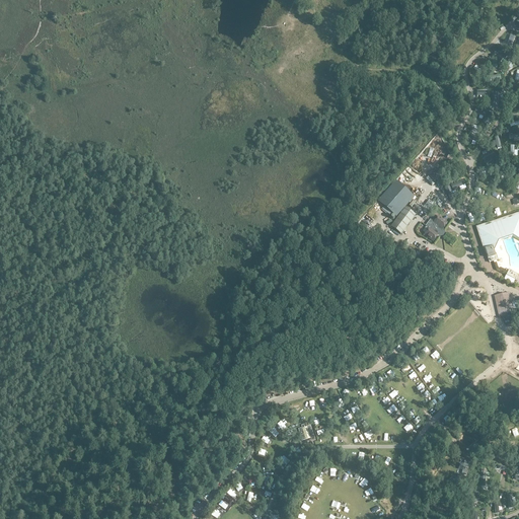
[(506,49),(510,50),(515,36),(510,35),(506,49)]
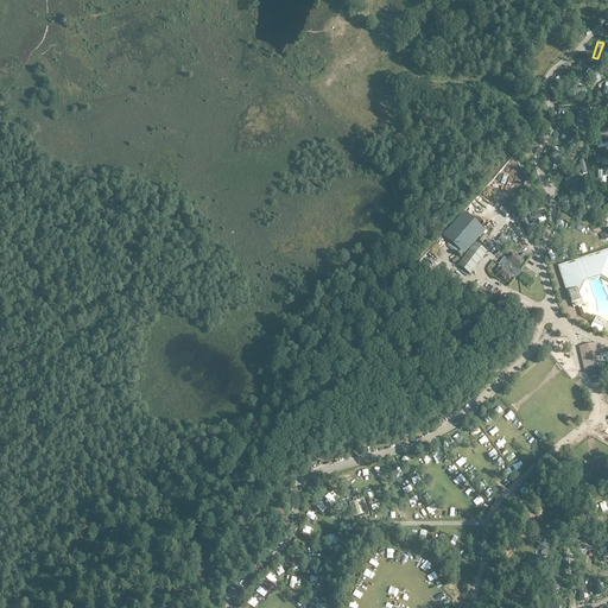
[(589,69),(581,64),(577,70),(586,75),(589,69)]
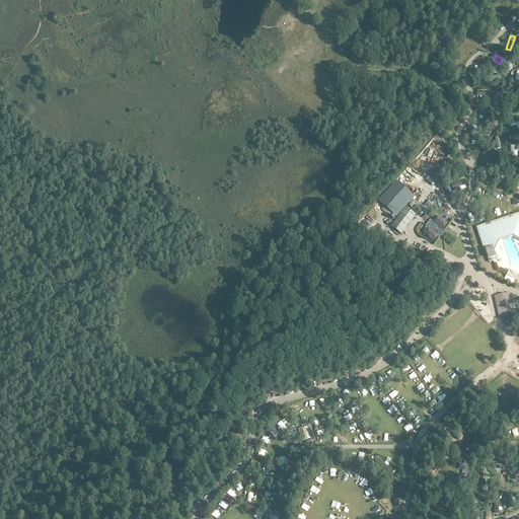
[(478,63),(475,65),(484,73),(487,71),(478,63)]
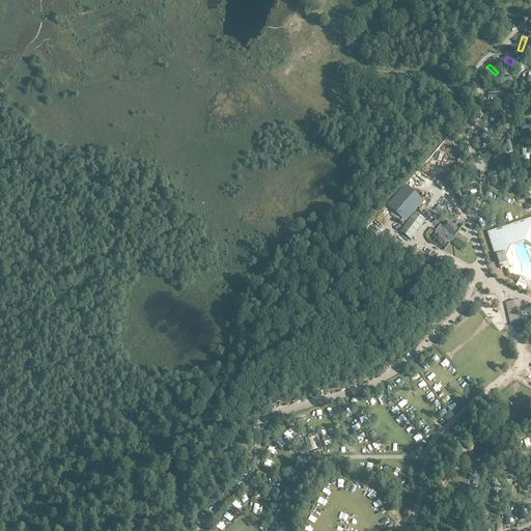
[(503,116),(494,123),(496,126),(505,119),(503,116)]
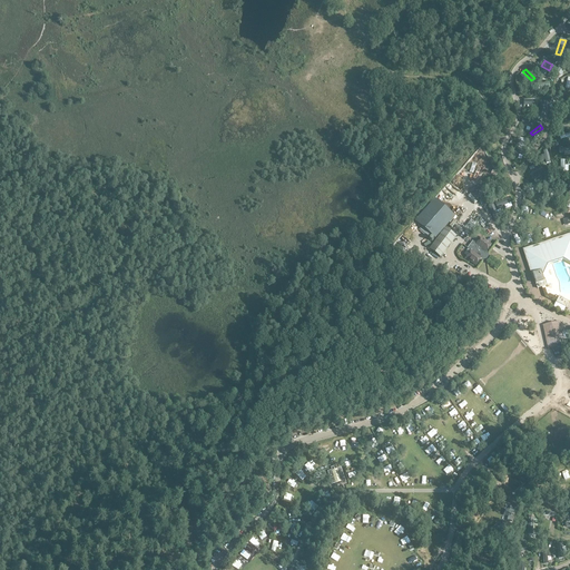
[(537,182),(523,186),(524,190),(538,187),(537,182)]
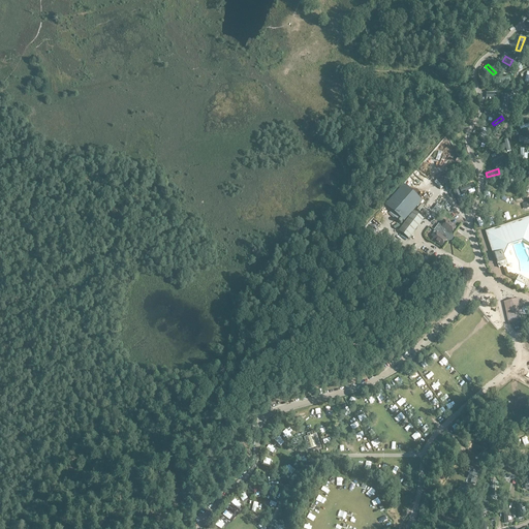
[(404,221),(423,200),(404,184),(385,205),(404,221)]
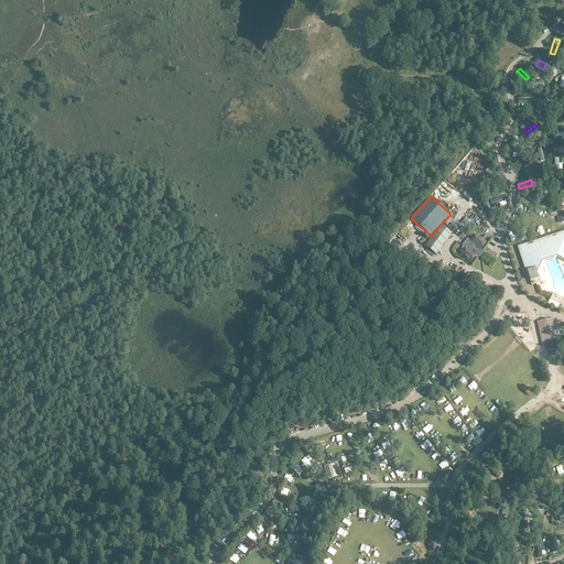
[(490,202),(492,206),(506,201),(505,196),(490,202)]
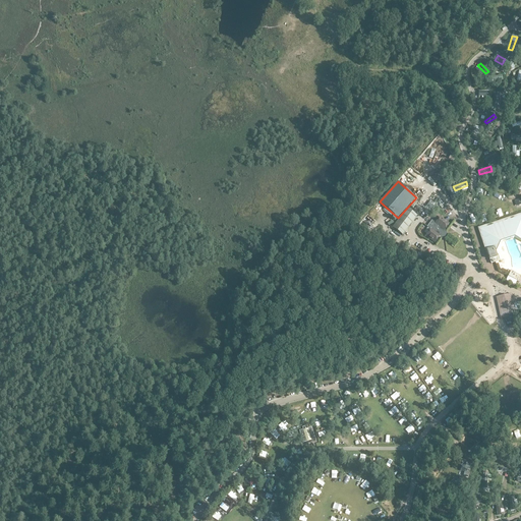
[(452,187),(447,189),(453,201),(457,199),(452,187)]
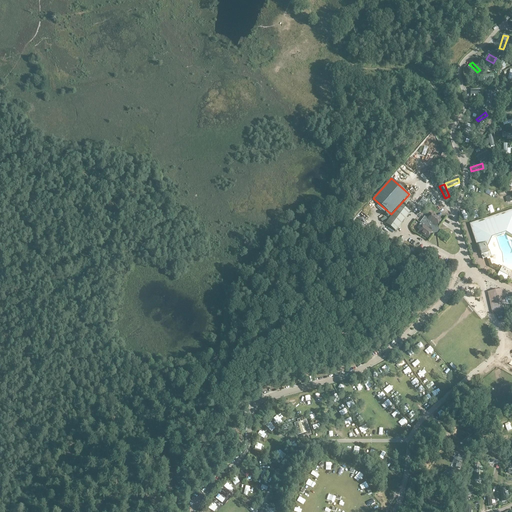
[(386,224),(396,231),(410,212),(401,205),(386,224)]
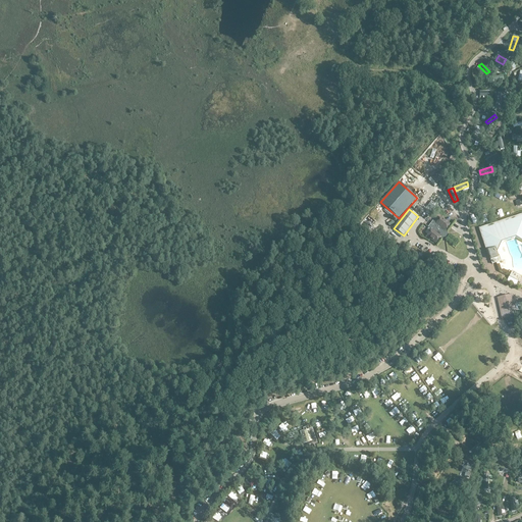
[(521,214),(479,228),(488,257),(489,256),(492,264),(491,261),(499,259),(497,254),(502,244),(516,240),(521,242),(521,214)]
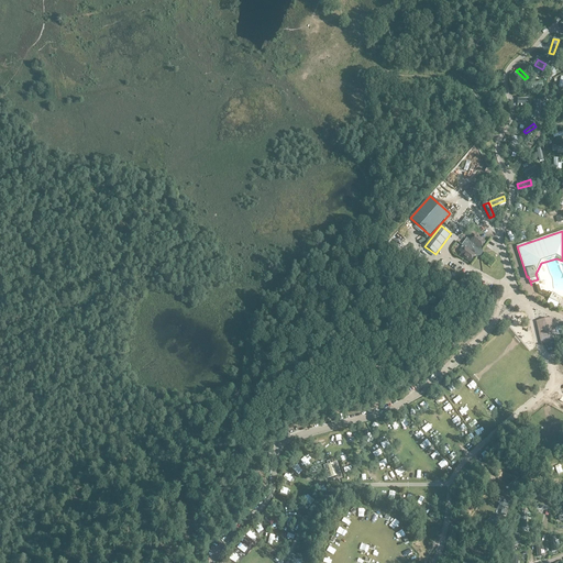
[(462,246),(459,251),(462,254),(461,255),(470,263),(475,255),(476,256),(476,255),(478,256),(481,256),(482,254),(482,252),(479,250),(481,250),(481,249),(485,242),(476,235),(471,242),(467,239),(462,245),(462,246)]
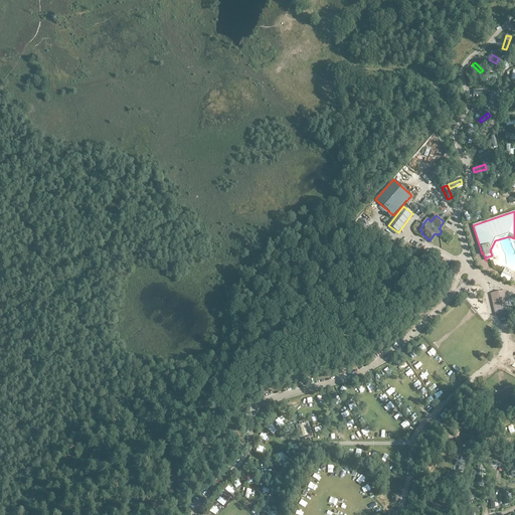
[(493,269),(511,279),(514,273),(509,271),(509,270),(505,268),(505,269),(502,268),(501,269),(497,267),(495,267),(493,261),(490,262),(493,269)]
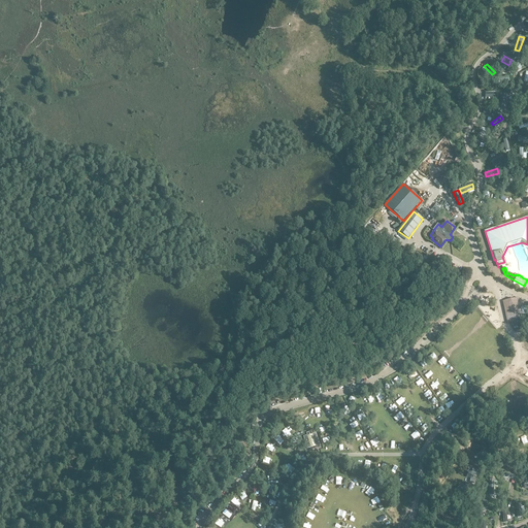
[(523,318),(519,301),(503,304),(507,321),(523,318)]
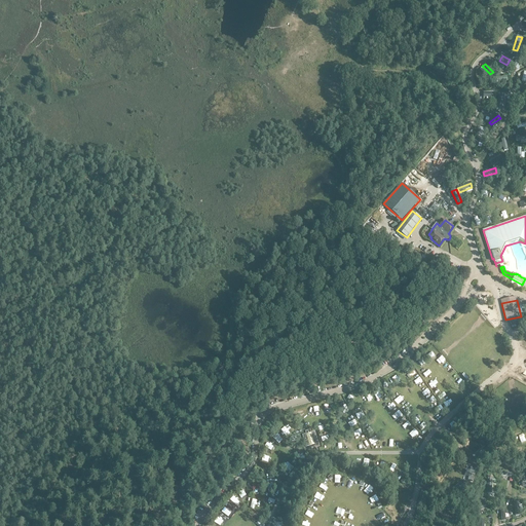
[(306,435),(302,436),(306,447),(310,446),(309,446),(314,445),(318,444),(314,431),(311,433),(310,430),(305,431),(306,435)]
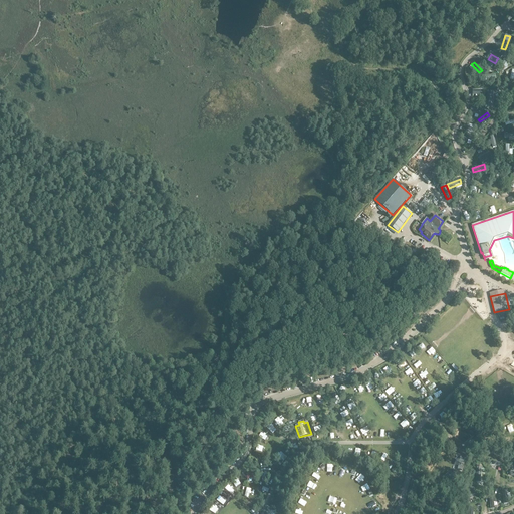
[(473,497),(472,495),(476,495),(474,489),(471,490),(471,488),(466,489),(469,498),(473,497)]
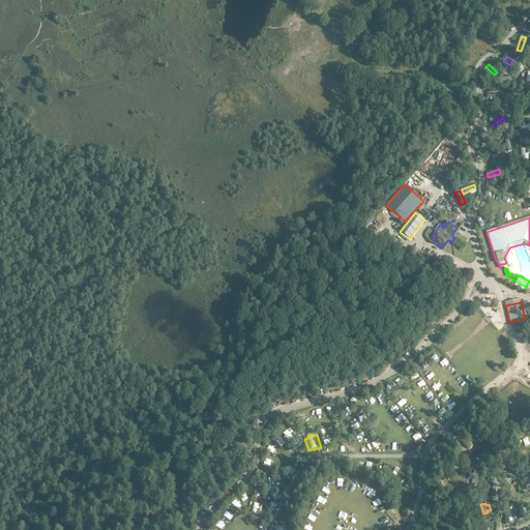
[(224,521),(232,527),(236,521),(229,514),(224,521)]
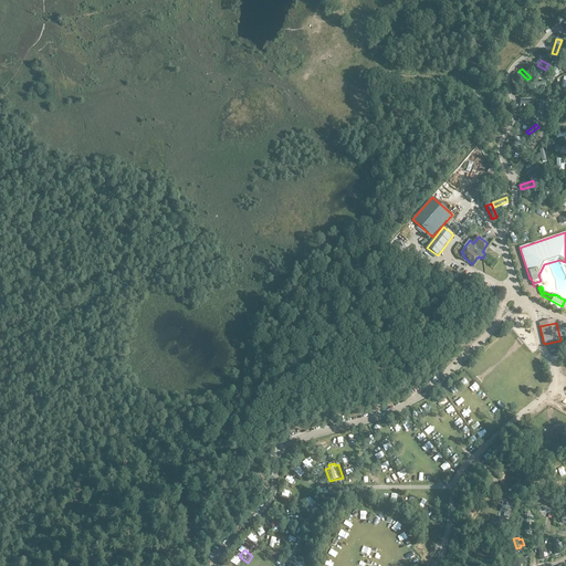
[(470,552),(469,557),(484,562),(486,556),(470,552)]
